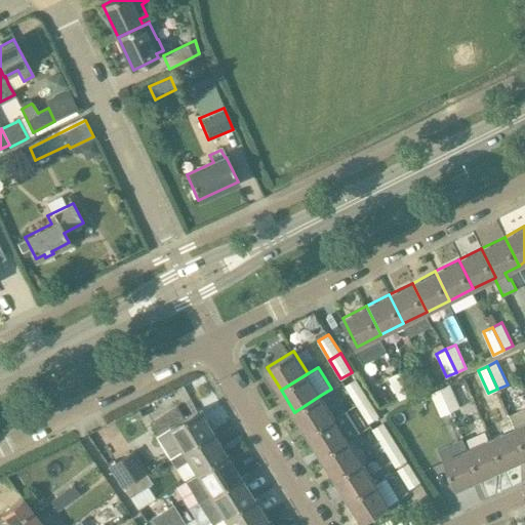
[(418,390),(407,367),(399,371),(410,394),(418,390)]
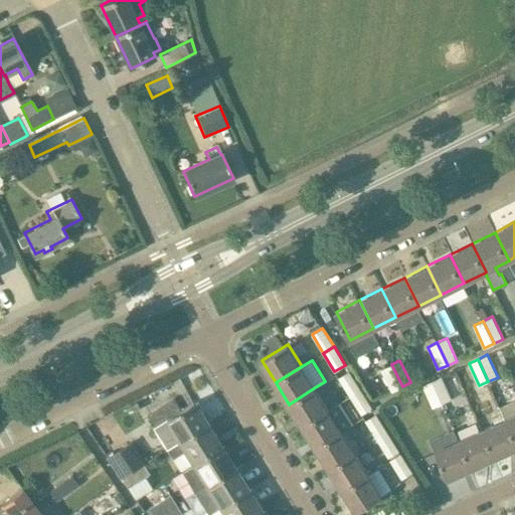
[(380,369),(390,392),(402,386),(391,364),(380,369)]
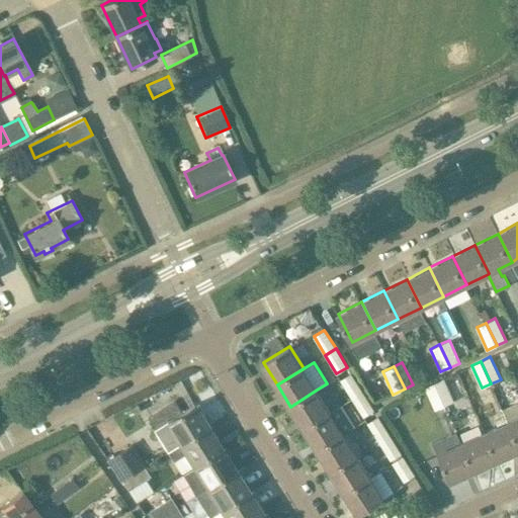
[(340,379),(352,398),(362,392),(351,372),(340,379)]
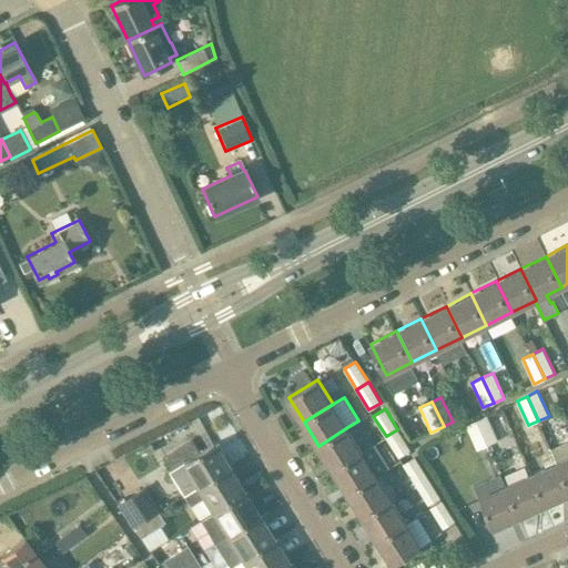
[(486,415),(476,419),(487,445),(498,439),(486,415)]
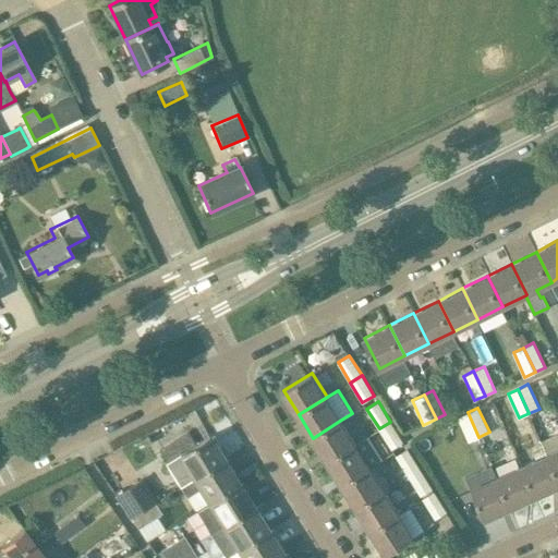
[(458,416),(469,441),(478,437),(468,412),(458,416)]
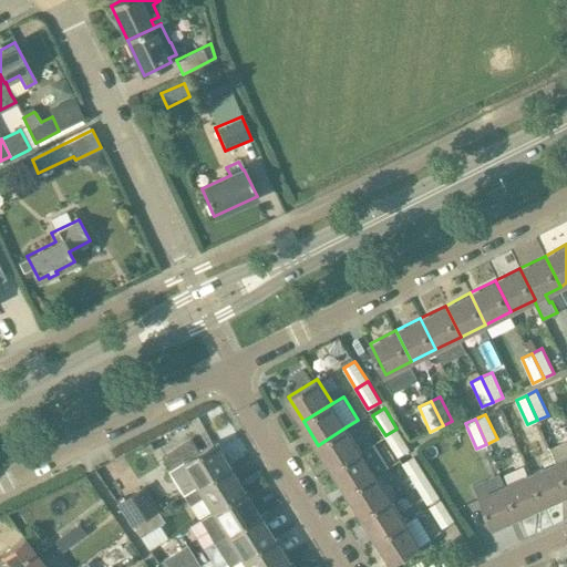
[(347,426),(318,445),(332,468),(361,451),(347,426)]
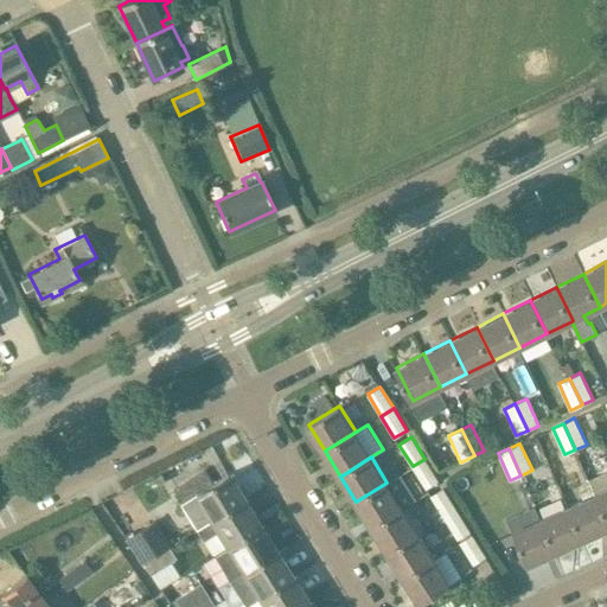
[(438,481),(439,480),(425,459),(413,466),(427,489),(438,481)]
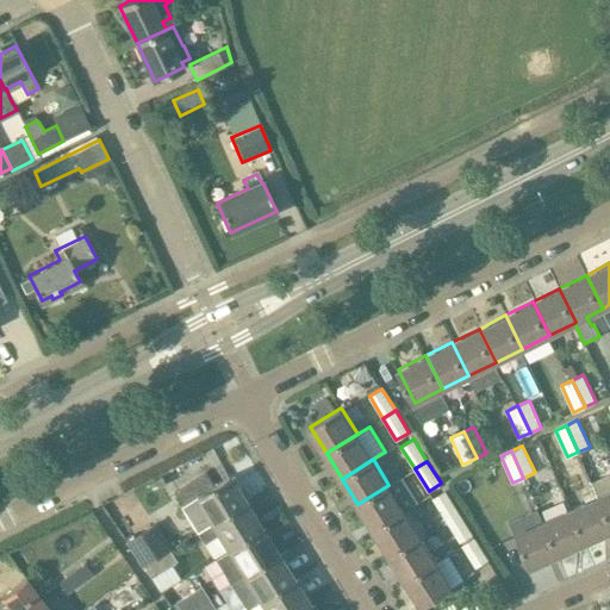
[(195,495),(179,505),(180,506),(195,531),(199,529),(244,502),(235,486),(236,485),(229,473),(195,495)]
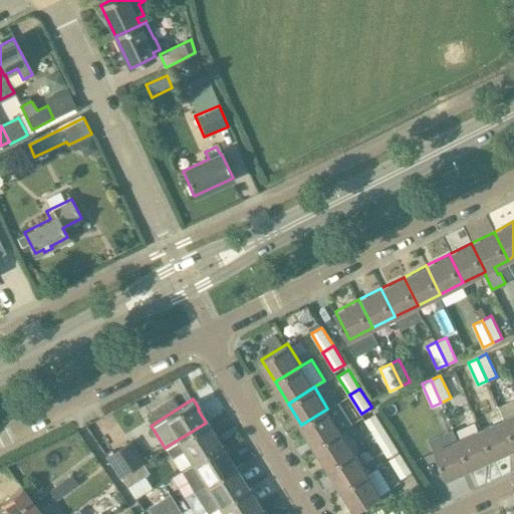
[(327,409),(301,425),(315,446),(341,430),(341,431),(352,424),(339,404),(328,410),(327,409)]
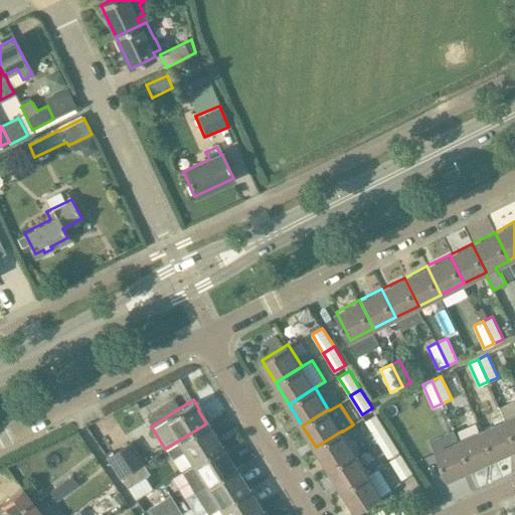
[(365,420),(376,439),(387,433),(376,413),(365,420)]
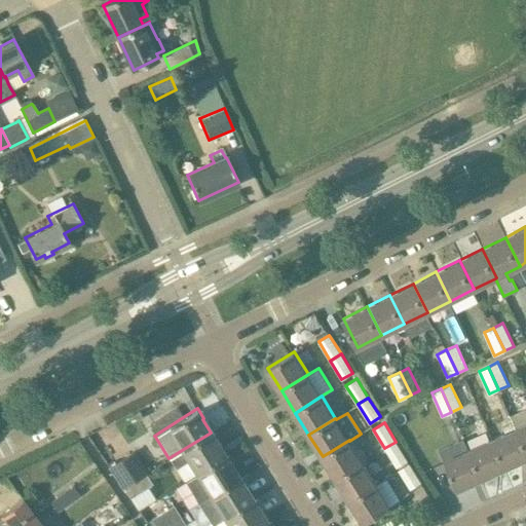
[(525,423),(516,428),(525,451),(525,423)]
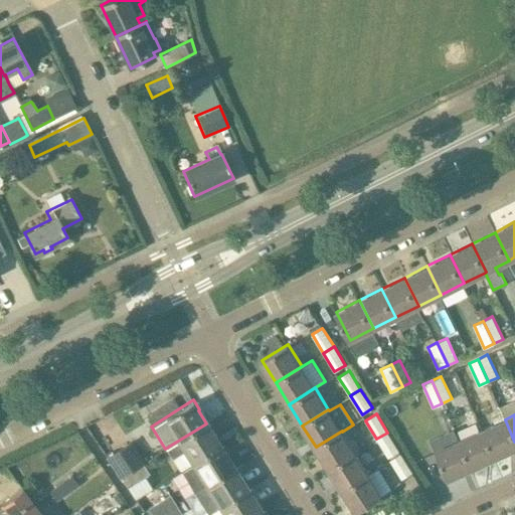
[(514,442),(505,419),(482,430),(495,459),(514,449),(514,442)]
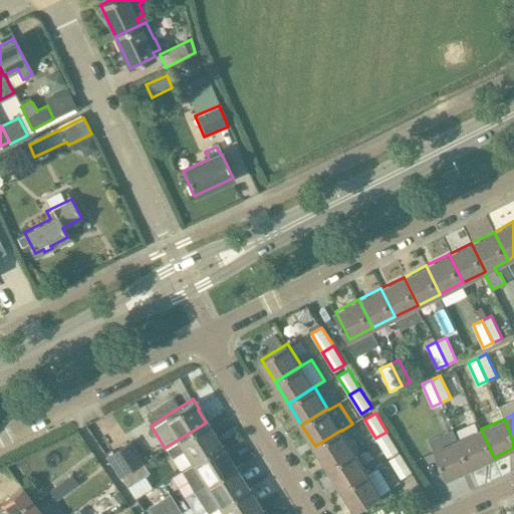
[(168,446),(165,448),(171,457),(184,448),(192,461),(219,444),(211,432),(212,431),(213,431),(207,422),(206,423),(168,446)]
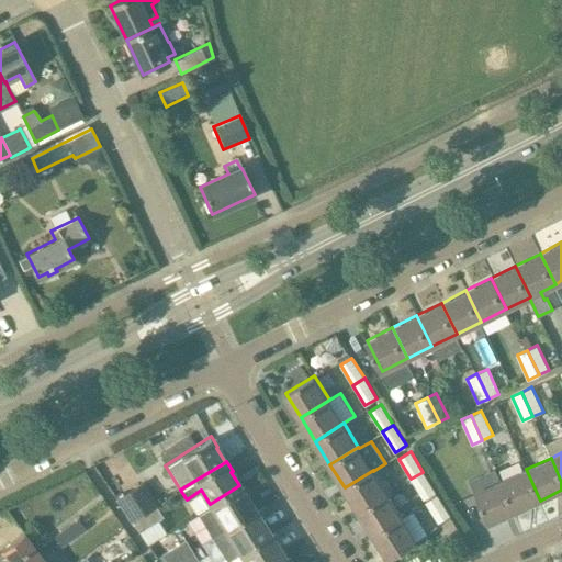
[(494,469),(469,480),(474,492),(489,524),(515,512),(501,480),(499,481),(494,469)]
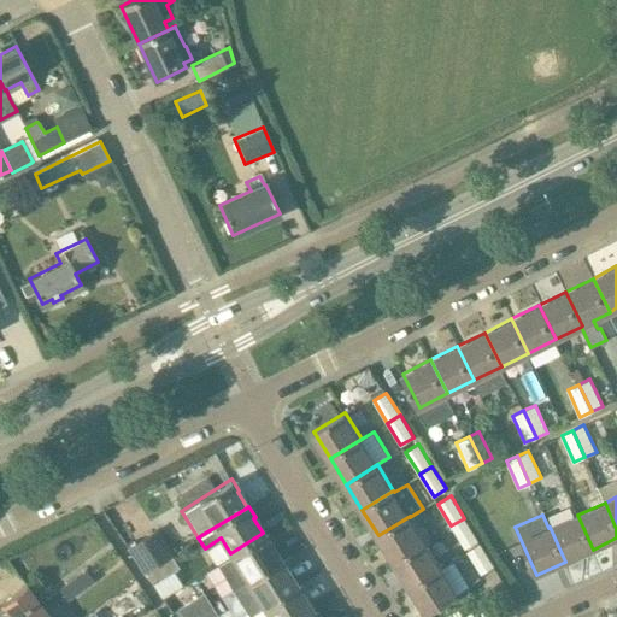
[(593,550),(577,515),(550,527),(565,562),(593,550)]
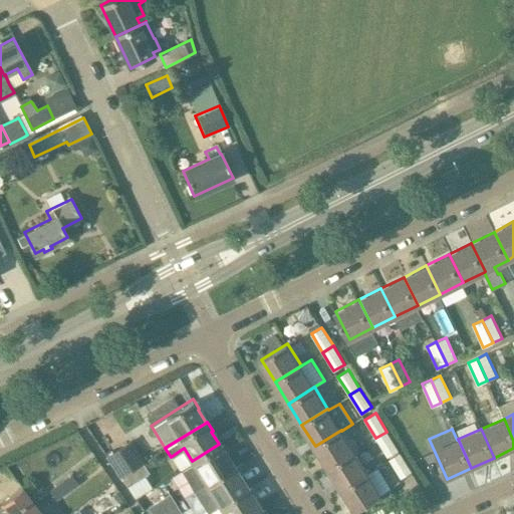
[(341,430),(315,446),(328,468),(354,452),(341,431),(341,430)]
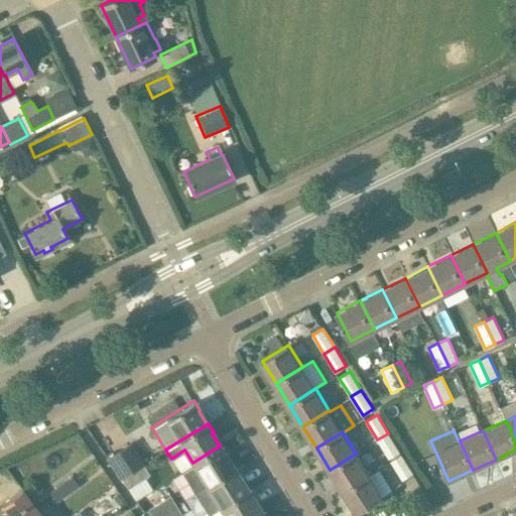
[(399,452),(400,452),(388,433),(377,439),(389,459),(399,452)]
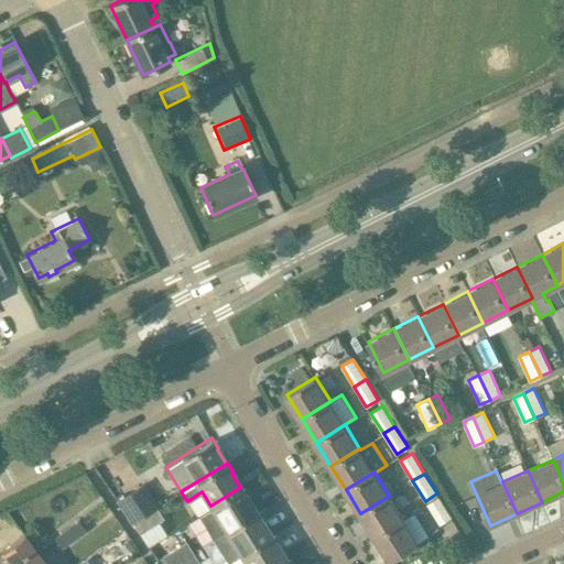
[(133,490),(116,500),(131,522),(148,512),(155,507),(141,485),(133,490)]
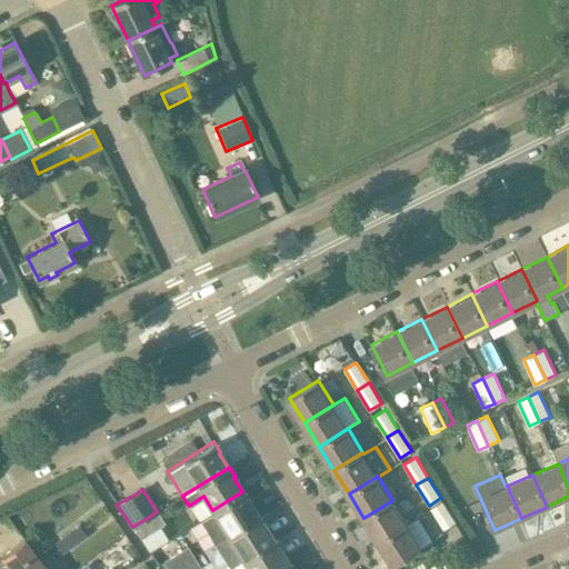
[(212,510),(199,518),(213,542),(215,541),(228,533),(258,516),(249,501),(250,500),(245,490),(242,491),(212,510)]
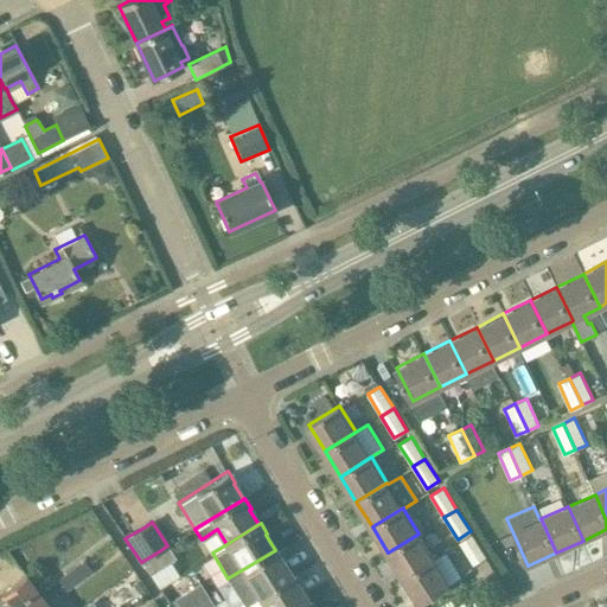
[(419,534),(388,553),(403,577),(434,558),(419,534)]
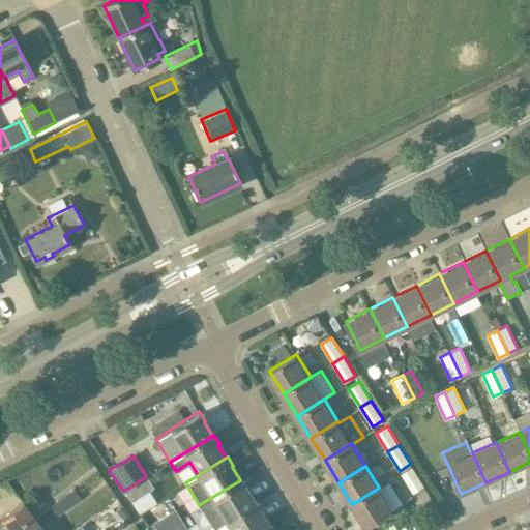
[(412,466),(401,473),(413,493),(424,486),(412,466)]
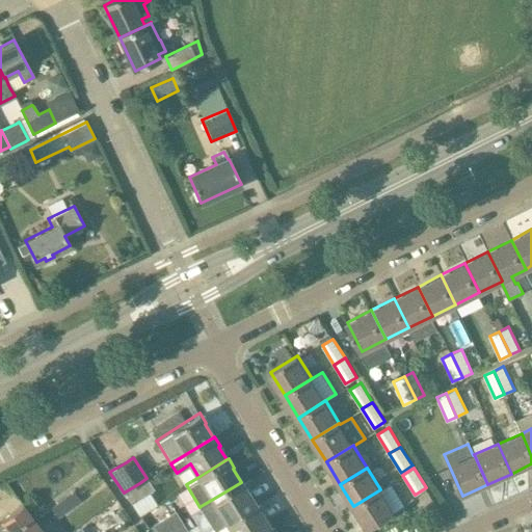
[(139,483),(124,493),(131,503),(154,488),(147,479),(147,478),(139,483)]
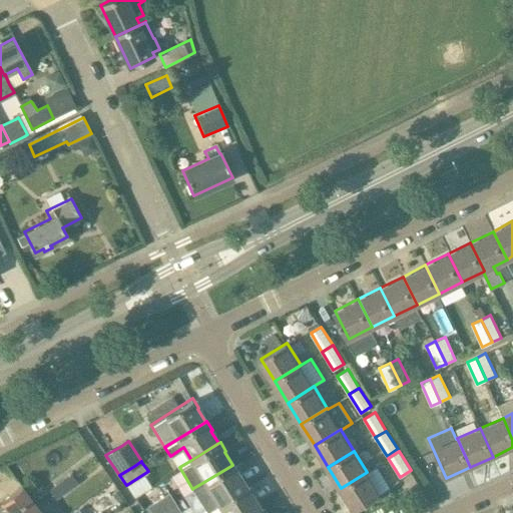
[(192,489),(182,495),(193,512),(201,512),(207,510),(218,503),(245,486),(237,474),(239,473),(233,464),(232,465),(205,481),(193,488),(192,489)]
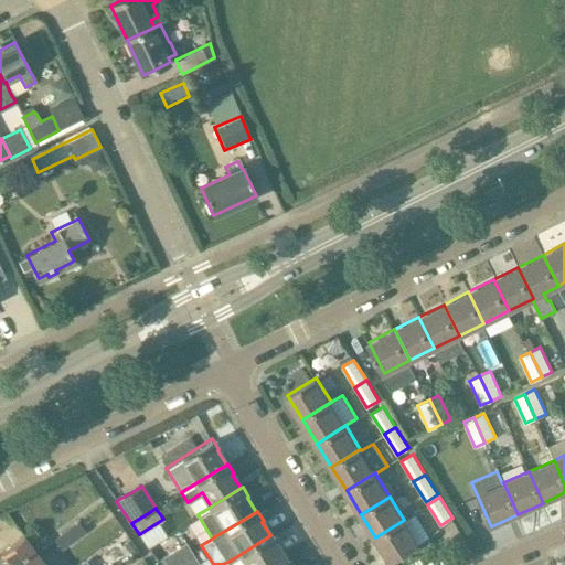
[(391,562),(419,544),(404,520),(375,537),(391,562)]
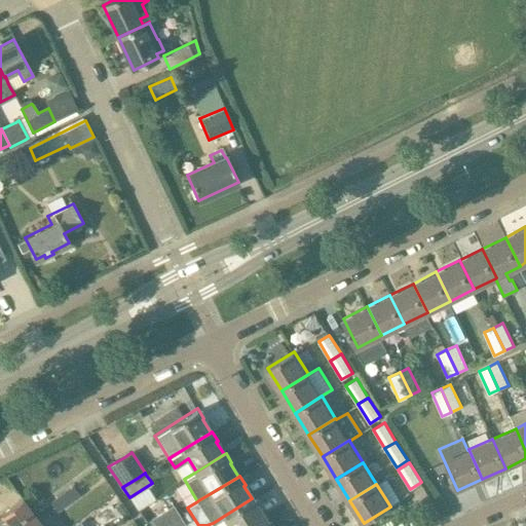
[(72,486),(60,495),(66,504),(77,496),(75,490),(72,486)]
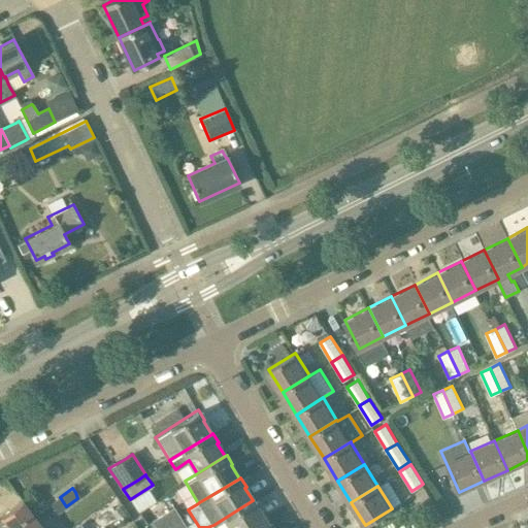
[(56,514),(66,506),(60,497),(48,505),(56,514)]
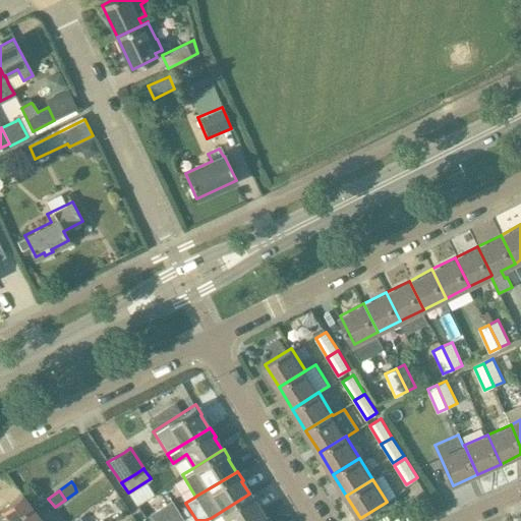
[(251,493),(249,494),(222,511),(228,520),(254,520),(263,516),(255,503),(256,502),(251,493)]
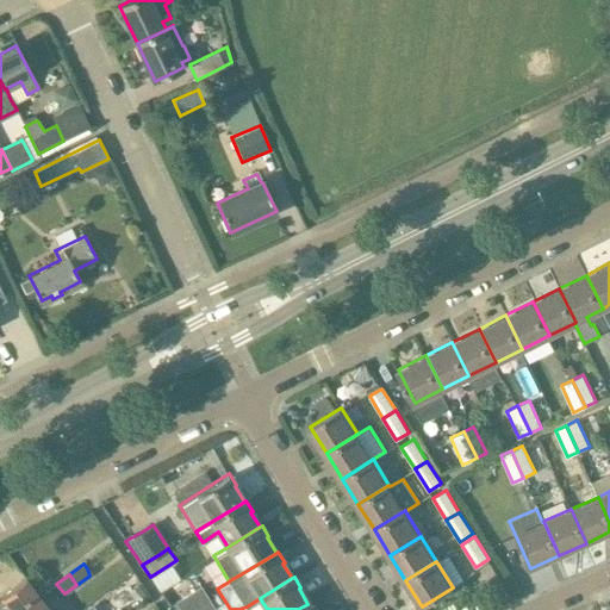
[(26,578),(1,596),(12,609),(31,609),(44,602),(26,578)]
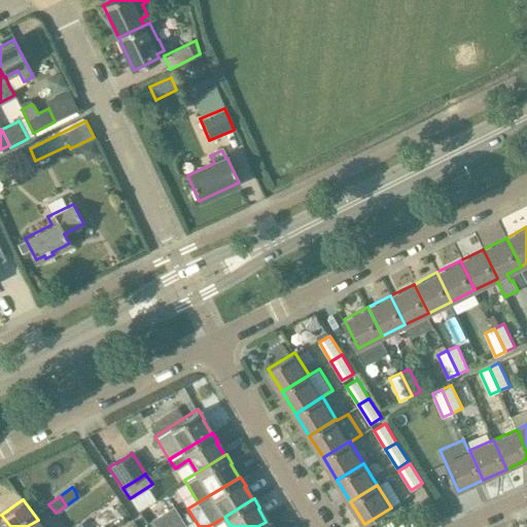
[(155,516),(151,519),(155,526),(159,526),(179,515),(173,505),(155,516)]
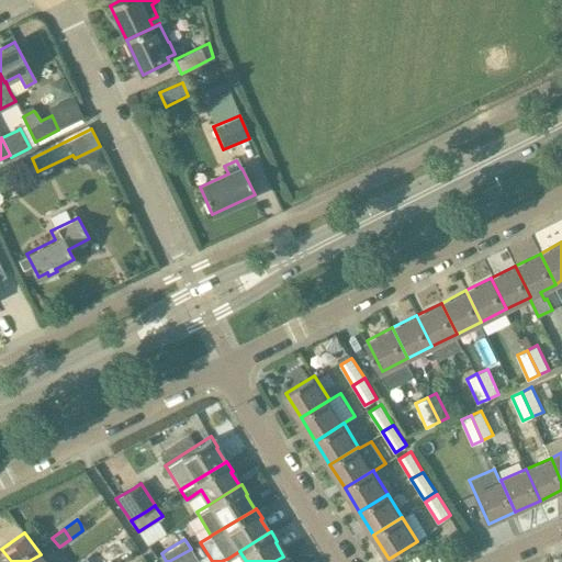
[(194,561),(198,560),(191,549),(169,561),(194,561)]
